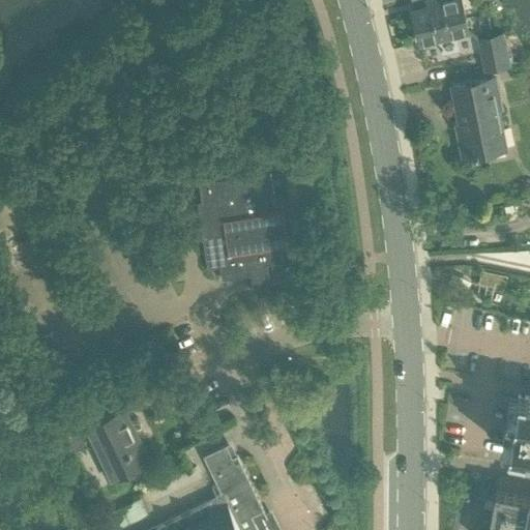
[(420,43),(469,32),(461,0),(434,0),(428,1),(430,9),(412,12),(420,43)]
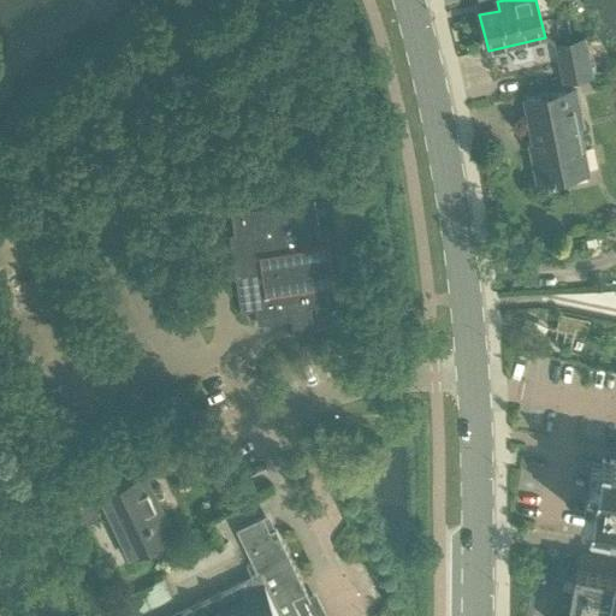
[(563,86),(593,80),(586,40),(556,46),(563,86)]
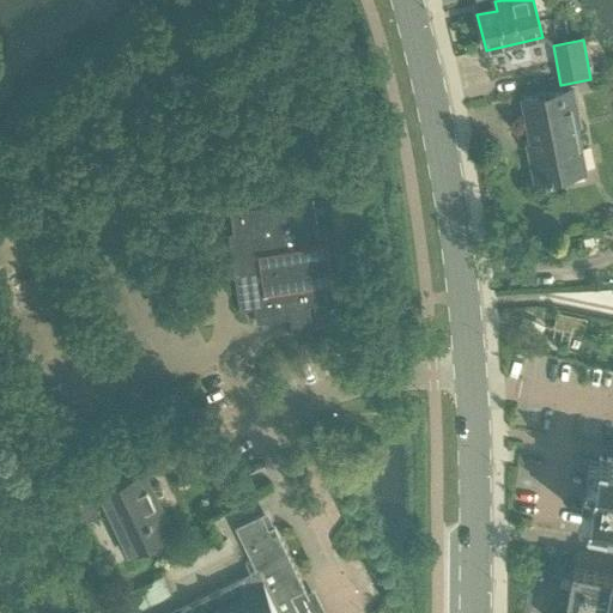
[(568,111),(576,110),(572,91),(525,101),(535,158),(532,158),(536,182),(584,174),(576,126),(570,127),(568,111)]
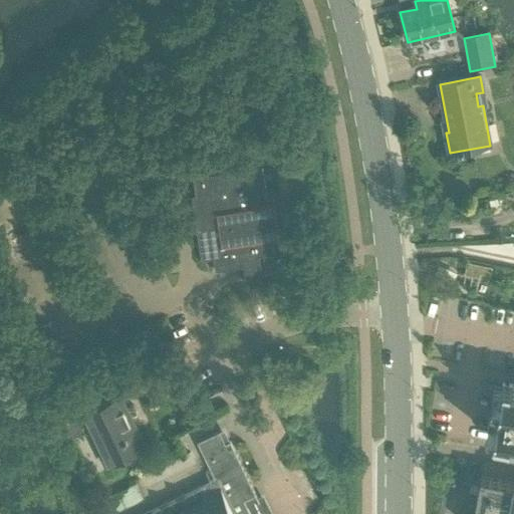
[(195,196),(192,196),(201,261),(213,259),(216,272),(243,268),(242,259),(276,254),(273,238),(279,237),(274,204),(269,205),(263,167),(193,178),(195,196)]
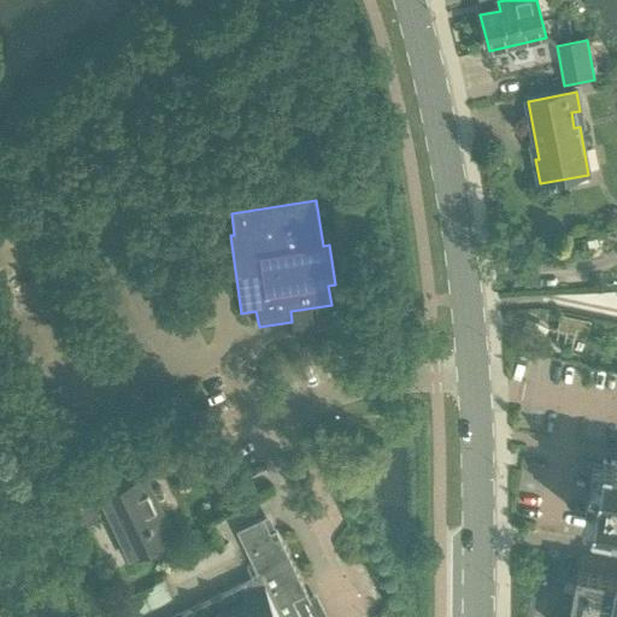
[(560,315),(558,324),(577,328),(588,330),(591,321),(560,315)]
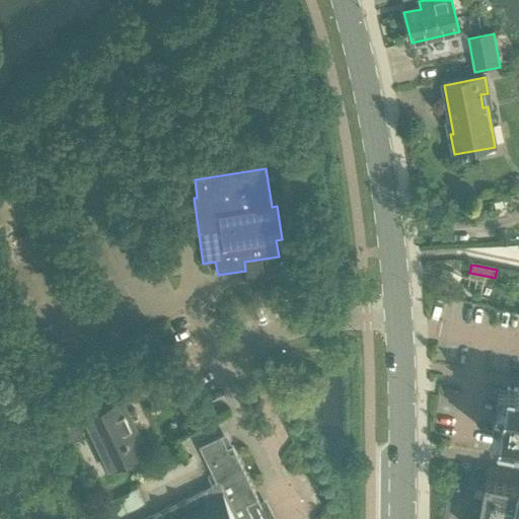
[(503,413),(497,442),(518,445),(518,388),(508,387),(503,413)]
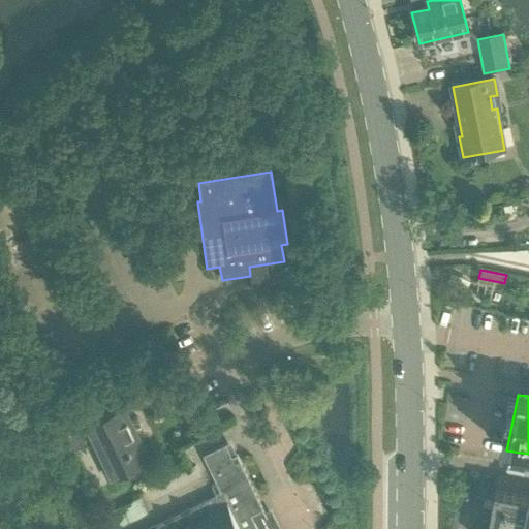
[(90,438),(111,480),(149,462),(123,409),(86,428),(76,409),(53,421),(68,454),(87,445),(85,440),(90,438)]
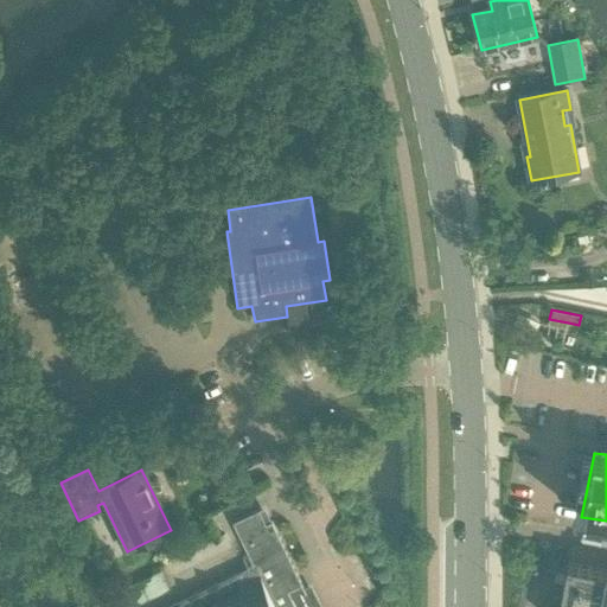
[(313,606),(273,522),(267,524),(260,510),(235,522),(255,564),(164,606),(313,606)]
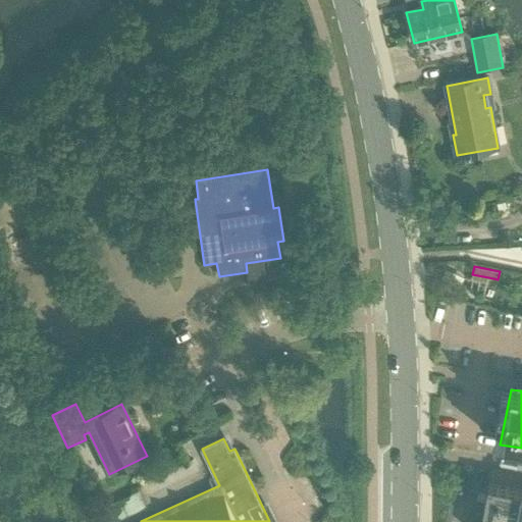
[(521,521),(521,476),(490,471),(488,484),(482,483),(481,483),(480,483),(479,483),(478,484),(478,485),(478,486),(478,488),(479,489),(480,489),(480,490),(486,491),(480,521),(521,521)]
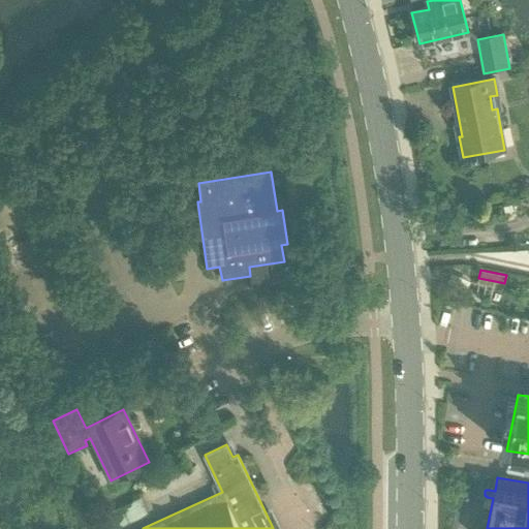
[(109,528),(116,528),(149,514),(141,497),(102,516),(109,528)]
